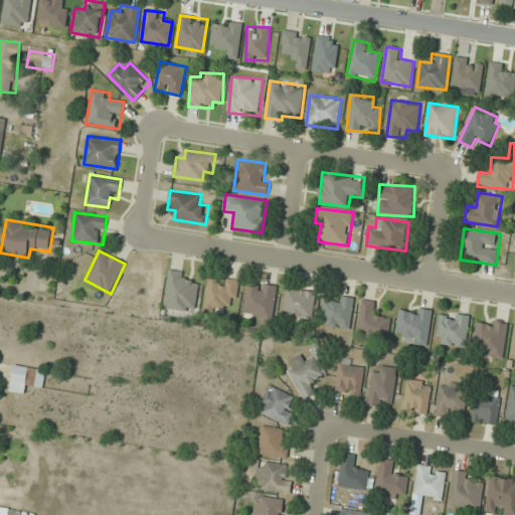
[(186,283),(187,273),(168,271),(164,308),(196,312),(199,284),(186,283)]
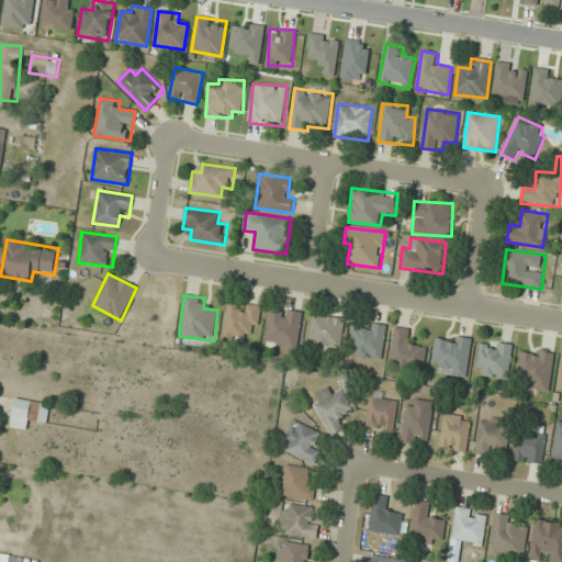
[(261,306),(227,303),(224,336),(250,339),(251,327),(259,328),(261,306)]
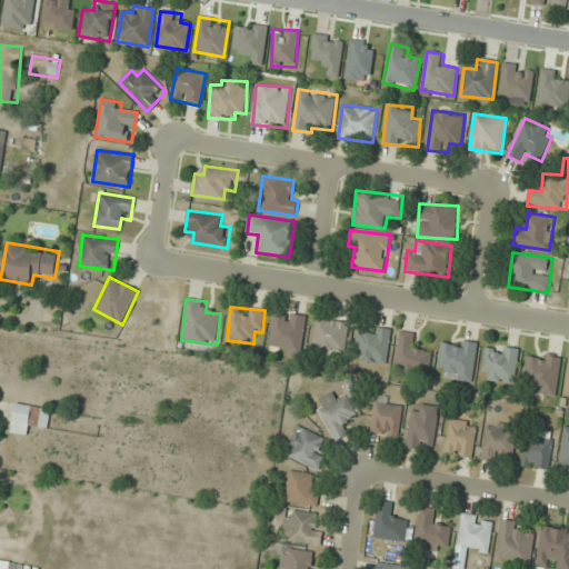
[(306,317),(273,312),(269,347),(301,352),(306,317)]
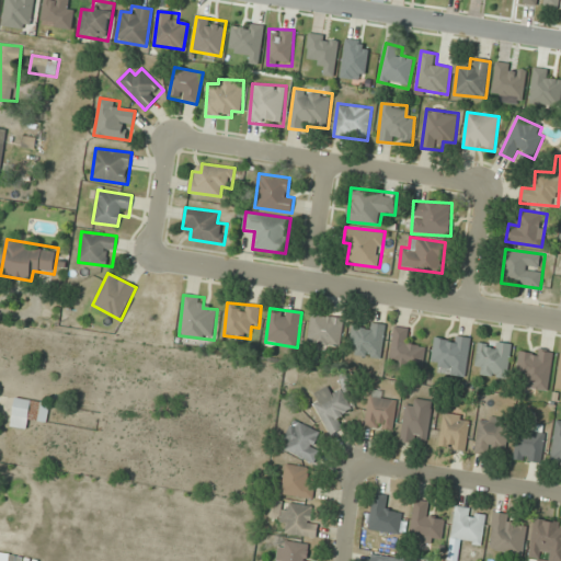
[(340,347),(344,319),(312,315),(308,342),(340,347)]
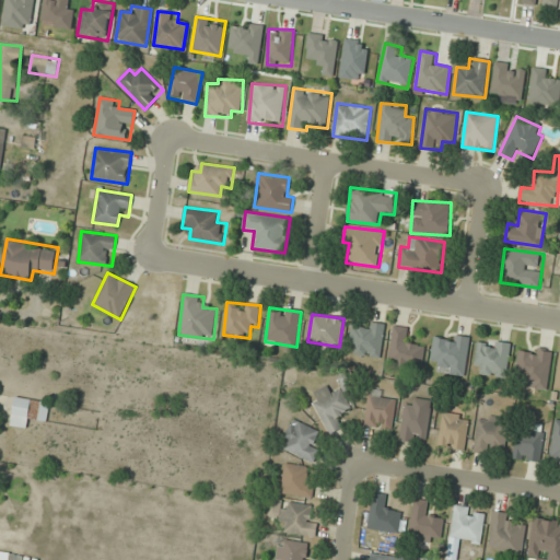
[(351,356),(383,356),(383,323),(351,323),(351,356)]
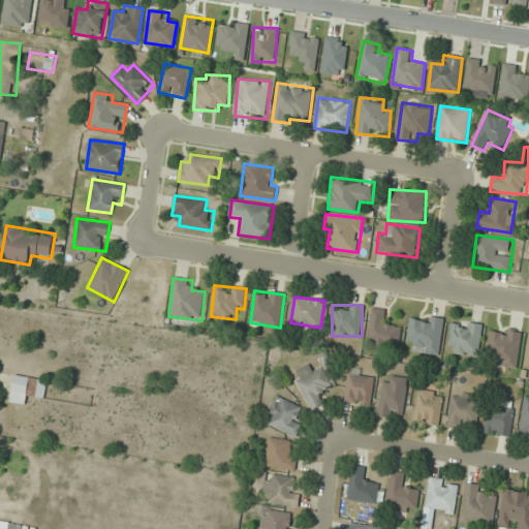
[(384,322),(384,309),(371,309),(369,346),(400,348),(401,323),(384,322)]
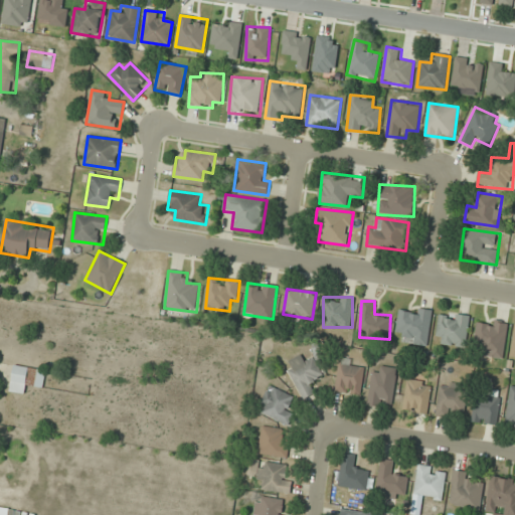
[(433,310),(413,308),(413,312),(399,310),(396,332),(405,334),(403,342),(427,345),(433,310)]
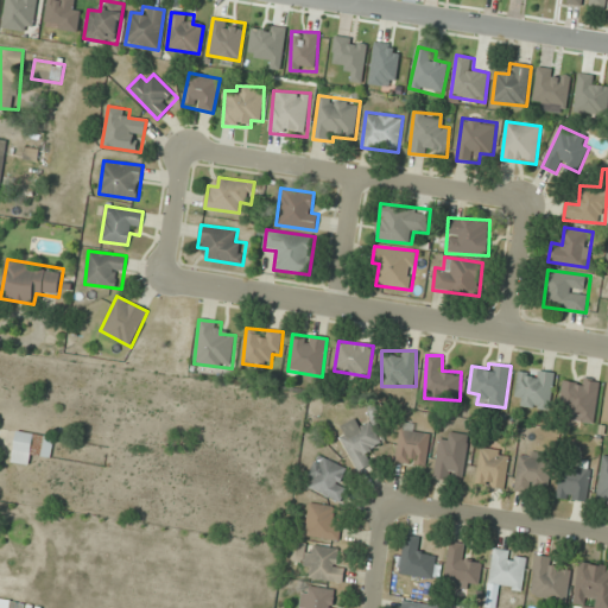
[(551,409),(553,373),(519,369),(515,405),(551,409)]
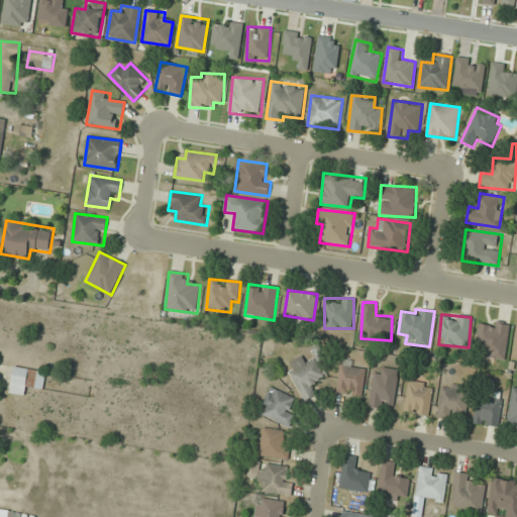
[(510,324),(480,320),(476,355),(505,358),(510,324)]
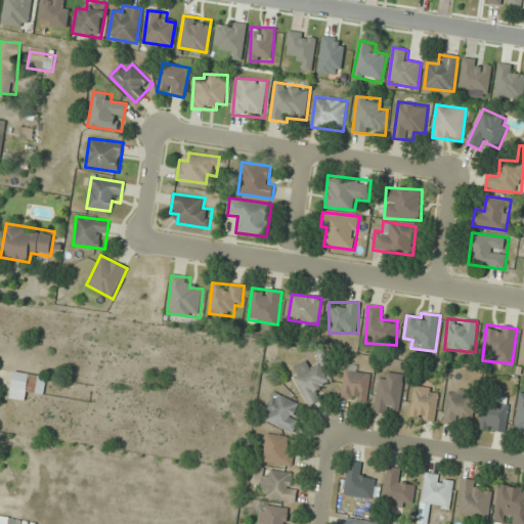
[(320,400),(316,389),(329,384),(320,364),(309,368),(307,362),(293,368),(307,405),(320,400)]
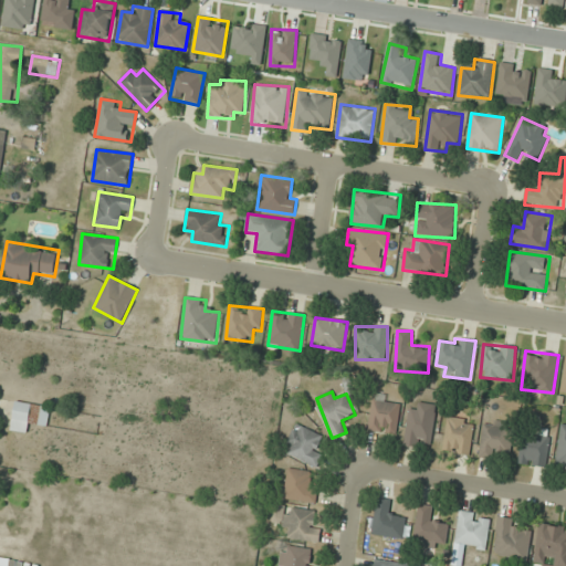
[(397,435),(401,400),(374,396),(368,430),(397,435)]
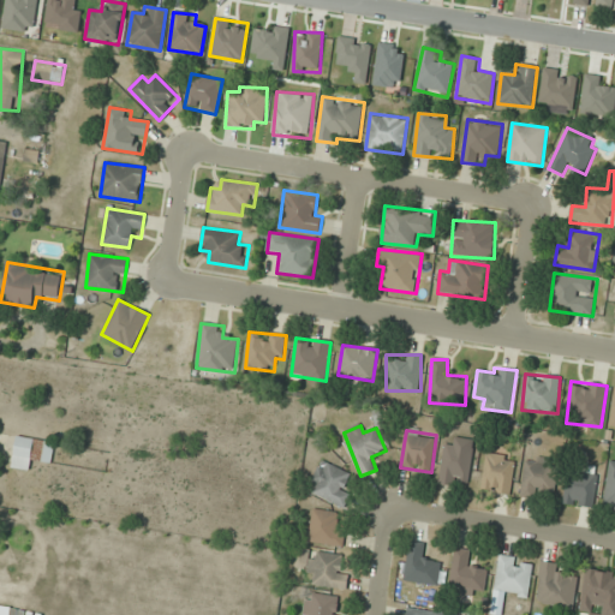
[(12,467),(31,471),(34,459),(52,463),(55,442),(18,436),(12,467)]
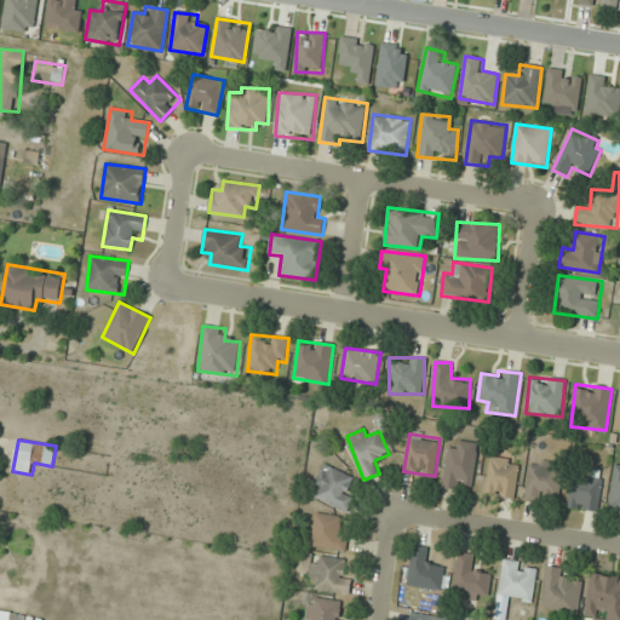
[(477,443),(451,440),(445,487),(472,491),(477,443)]
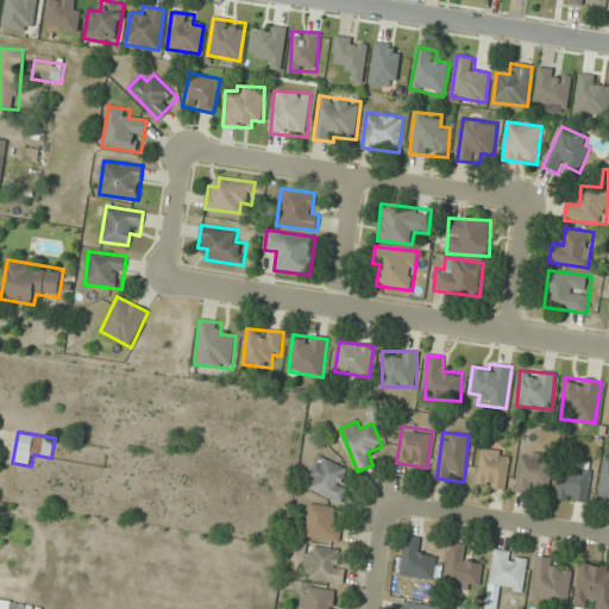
[(477,485),(506,490),(510,453),(482,450),(477,485)]
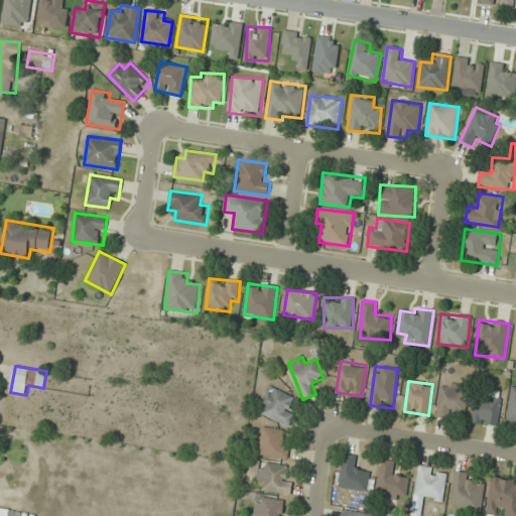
[(457,417),(457,412),(468,412),(468,384),(439,384),(439,417),(457,417)]
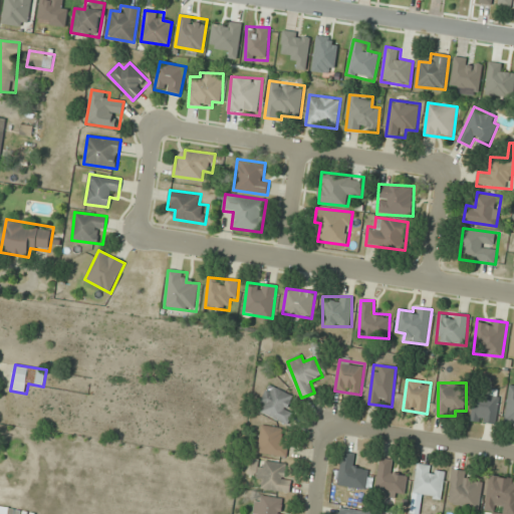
[(258,410),(285,423),(297,398),(270,384),(258,410)]
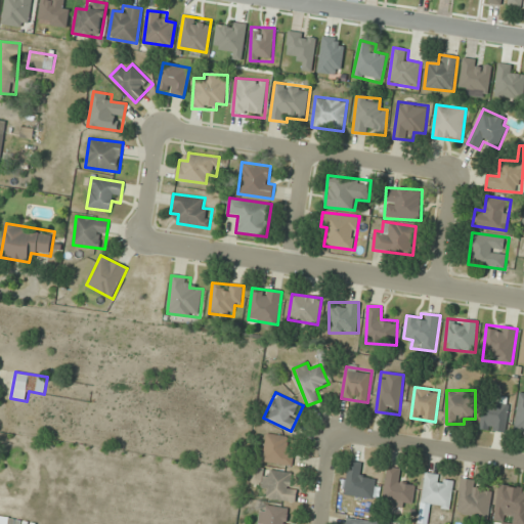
[(515,434),(523,434),(523,395),(520,395),(515,434)]
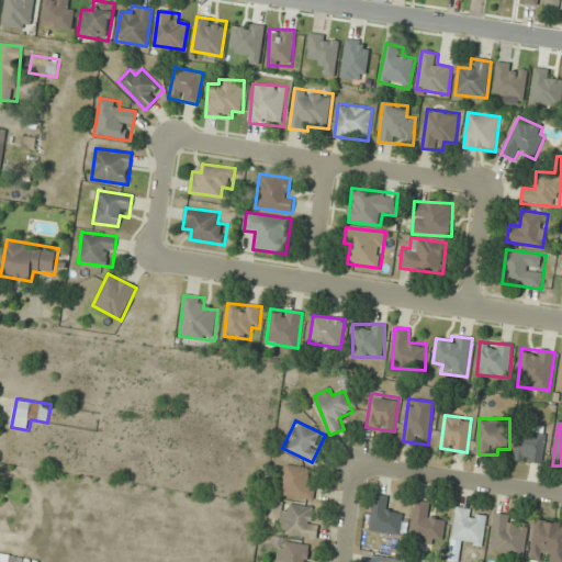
[(515,459),(541,463),(548,431),(521,427),(515,459)]
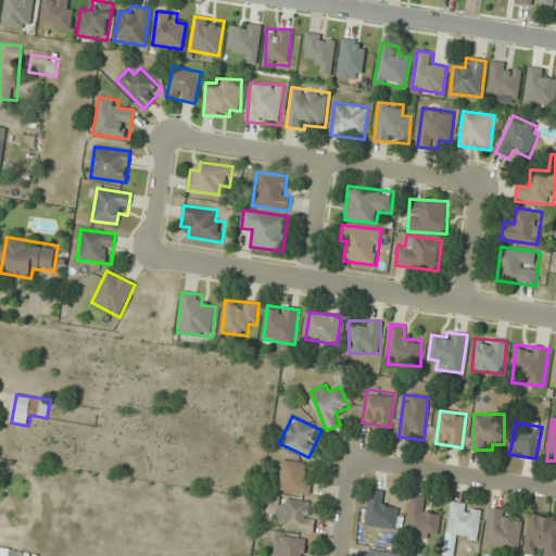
[(308,496),(313,478),(304,475),(306,465),(283,458),(276,487),(308,496)]
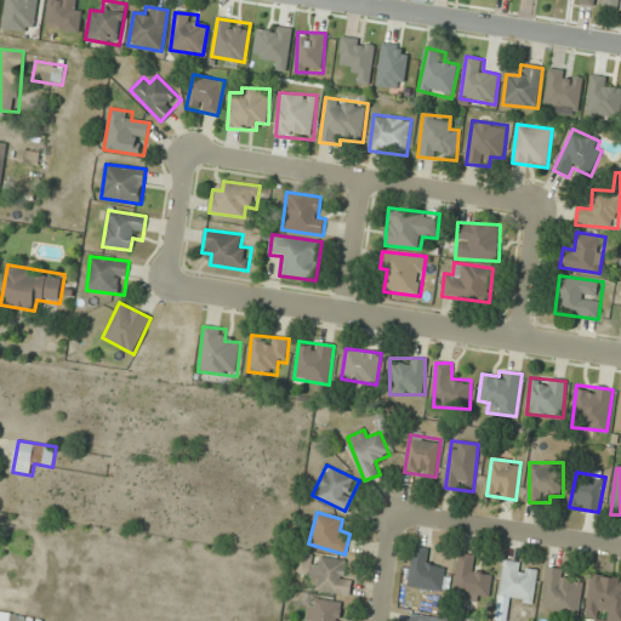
[(409,586),(443,591),(445,565),(425,563),(427,548),(414,547),(409,586)]
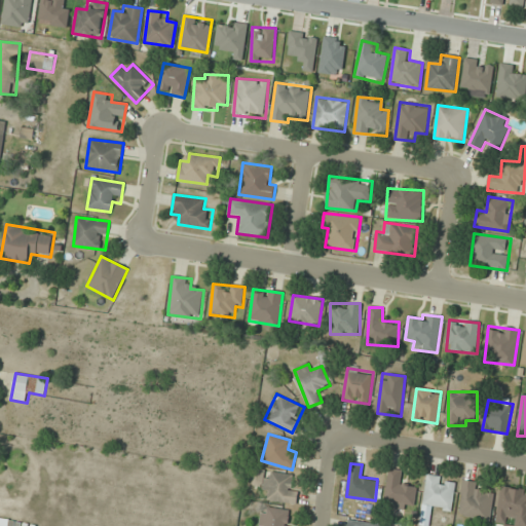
[(267,499),(296,503),(298,491),(290,490),(292,475),(254,470),(252,486),(268,488),(267,499)]
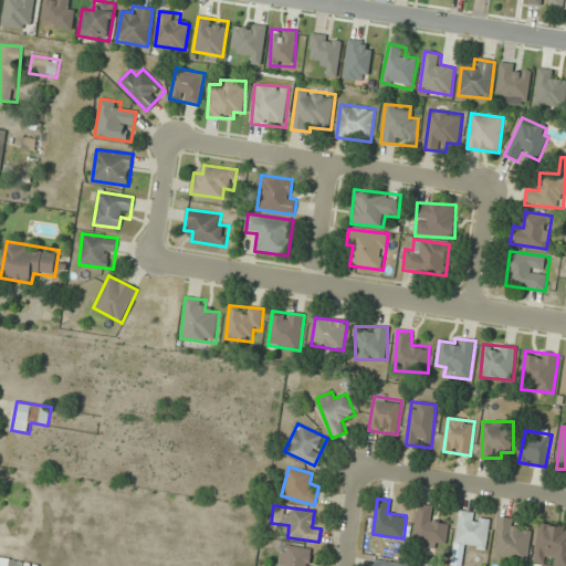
[(415,544),(446,547),(448,522),(430,519),(431,506),(419,505),(415,544)]
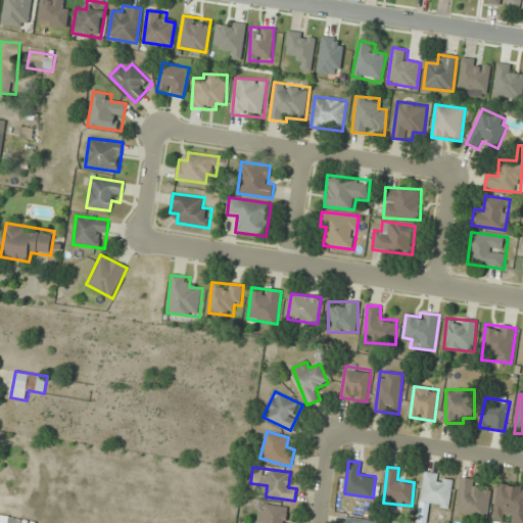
[(449,508),(454,477),(426,473),(419,521),(426,522),(429,505),(449,508)]
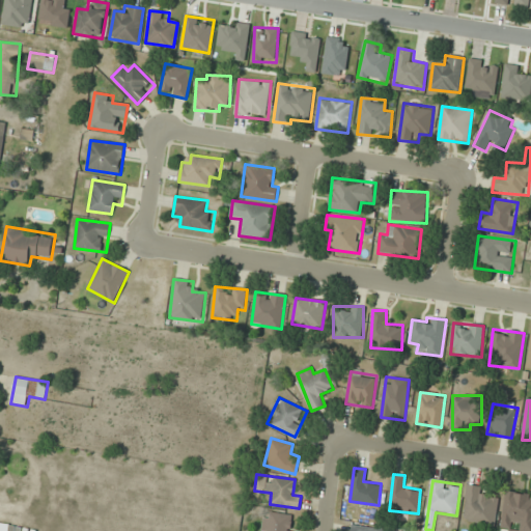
[(498,498),(481,496),(481,486),(468,485),(465,523),(496,525),(498,498)]
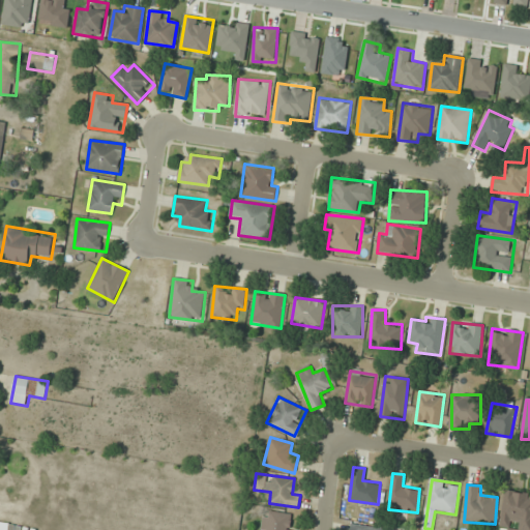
[(529,529),(529,493),(505,491),(500,526),(510,527),(509,529),(529,529)]
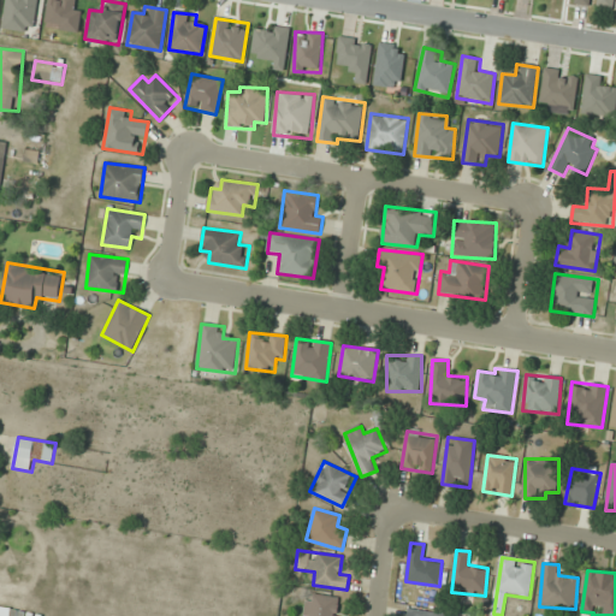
[(344,615),(347,611),(335,609),(337,599),(311,593),(303,615),(344,615)]
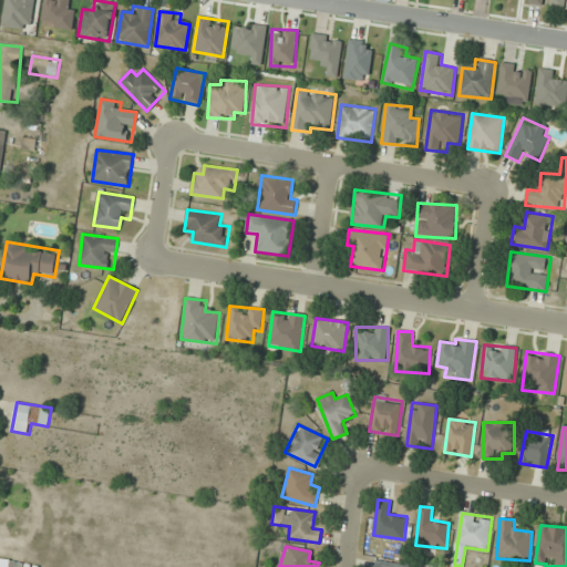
[(0,566),(10,566),(11,559),(0,557),(0,566)]
